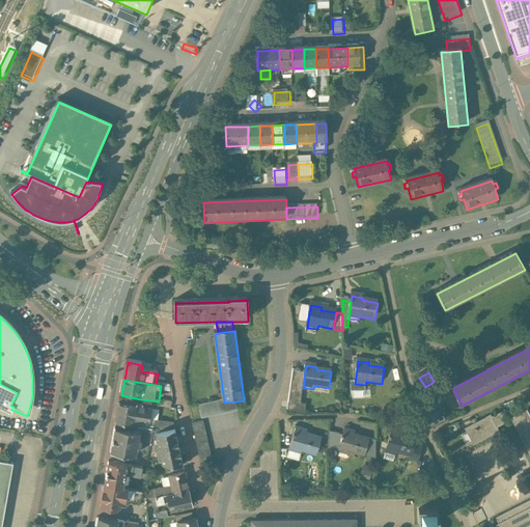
[(0,408),(10,414),(11,410),(14,407),(10,406),(17,393),(0,384),(0,408)]
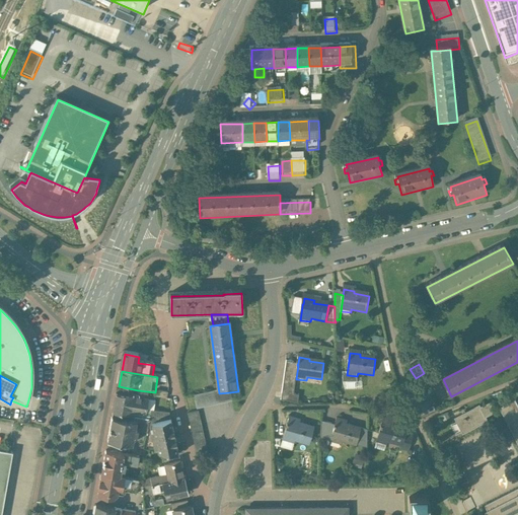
[(219,393),(195,398),(198,411),(232,402),(230,392),(219,393)]
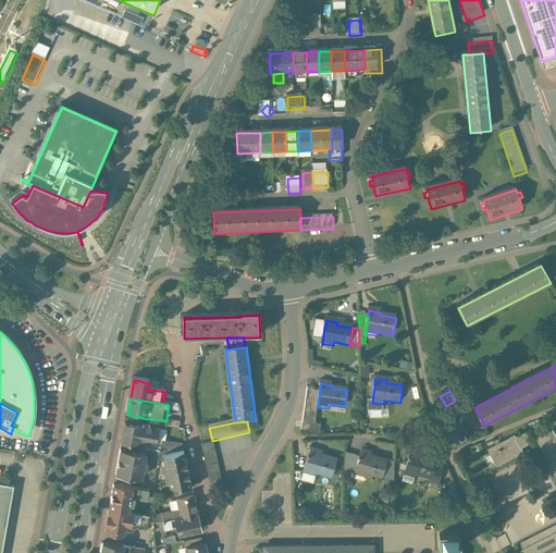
[(160,432),(144,429),(125,427),(122,447),(140,450),(141,445),(157,447),(158,441),(160,432)]
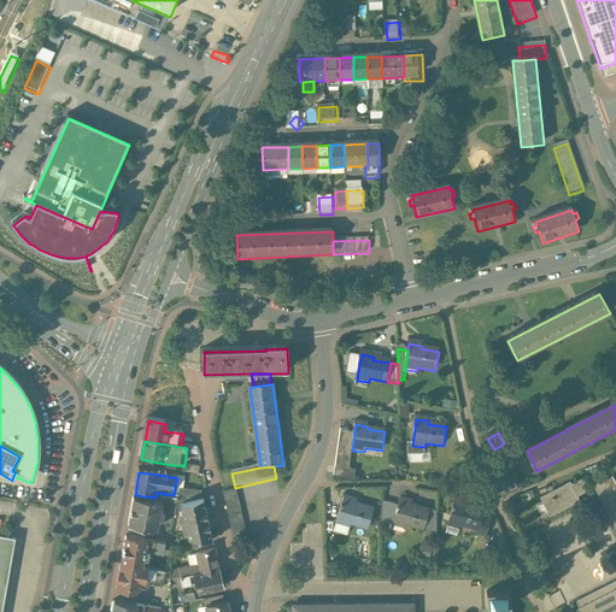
[(615,478),(597,488),(615,525),(615,586),(579,604),(582,611),(615,611),(615,478)]
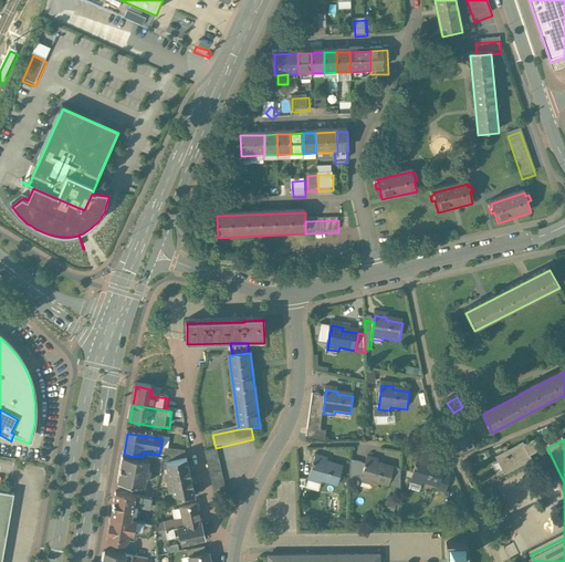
[(524,446),(497,460),(505,476),(519,470),(533,462),(531,458),(542,453),(536,441),(525,448),(524,446)]
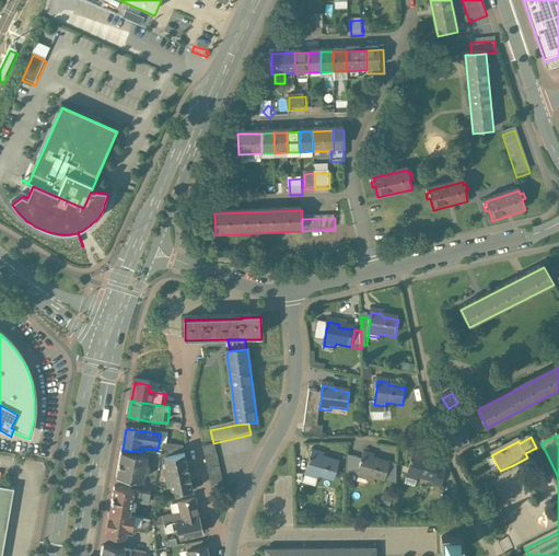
[(184,449),(164,446),(163,449),(162,455),(167,460),(185,455),(184,449)]
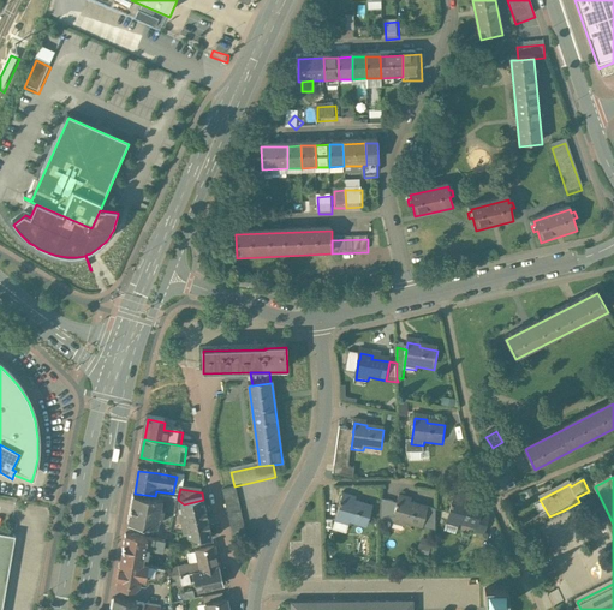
[(248,538),(237,490),(222,494),(233,540),(248,538)]
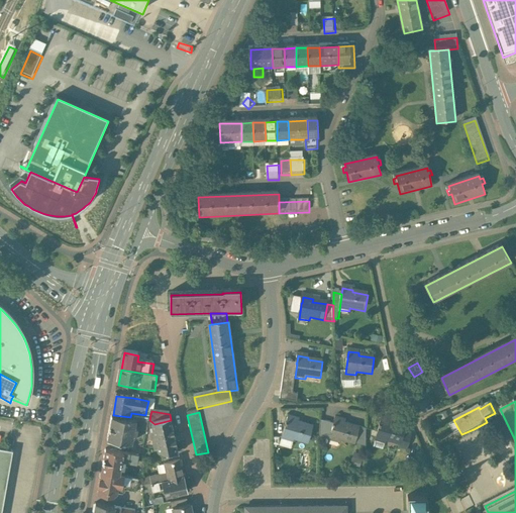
[(134,422),(112,418),(108,441),(132,445),(133,438),(136,438),(137,431),(147,433),(149,420),(135,418),(134,422)]
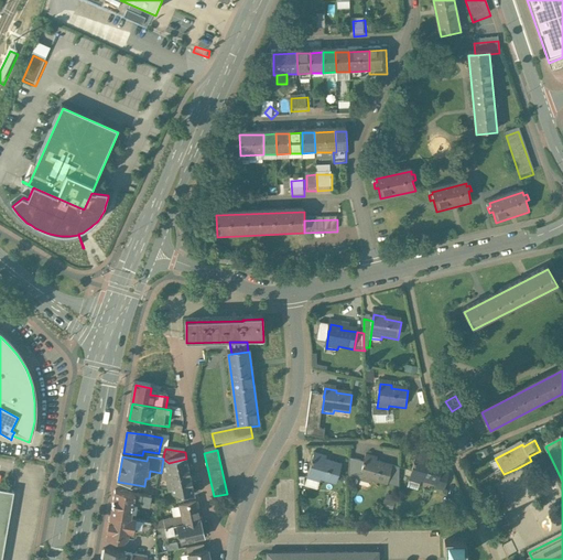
[(326,460),(314,458),(313,464),(312,463),(312,465),(309,481),(321,484),(321,481),(337,485),(342,467),(325,463),(326,460)]
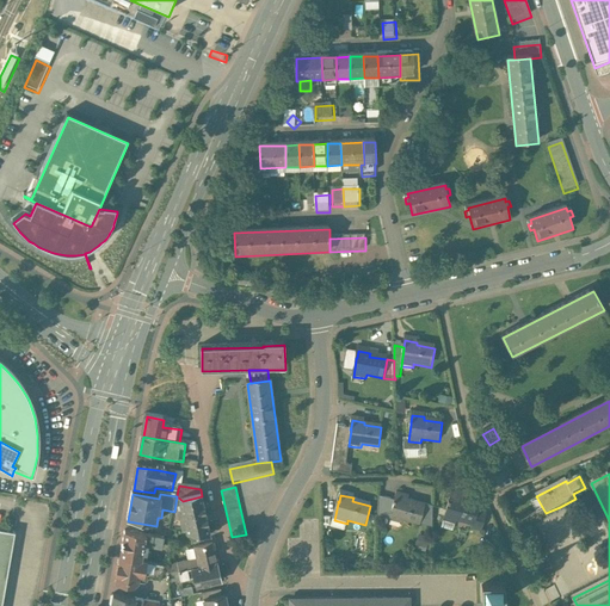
[(183,501),(179,502),(180,511),(178,512),(179,519),(207,513),(202,496),(183,501)]
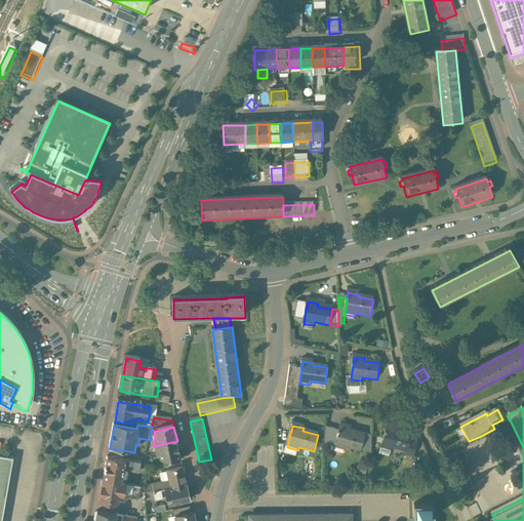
[(351,429),(340,427),(339,433),(338,433),(338,435),(335,448),(346,451),(347,448),(361,451),(365,436),(350,432),(351,429)]
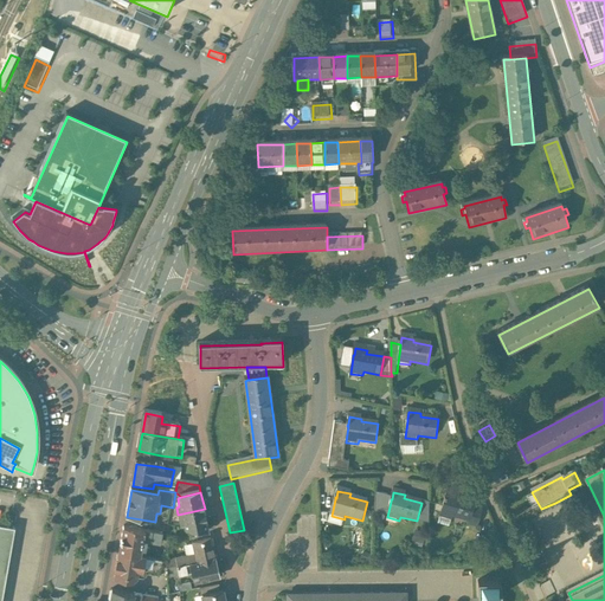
[(475,503),(458,499),(459,496),(448,492),(445,499),(444,502),(445,502),(441,518),(452,521),(454,517),(470,522),(475,503)]
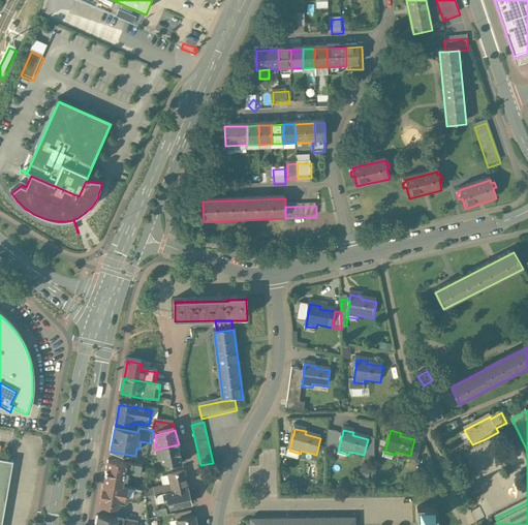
[(179,444),(155,450),(158,460),(161,460),(162,463),(166,464),(178,466),(184,467),(179,444)]
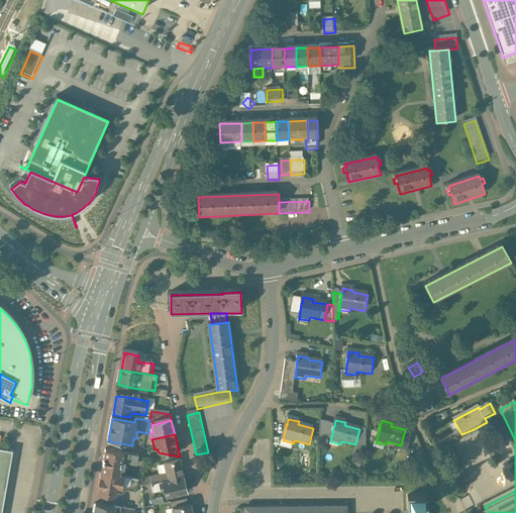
[(2,512),(13,453),(0,450),(0,512),(2,512)]
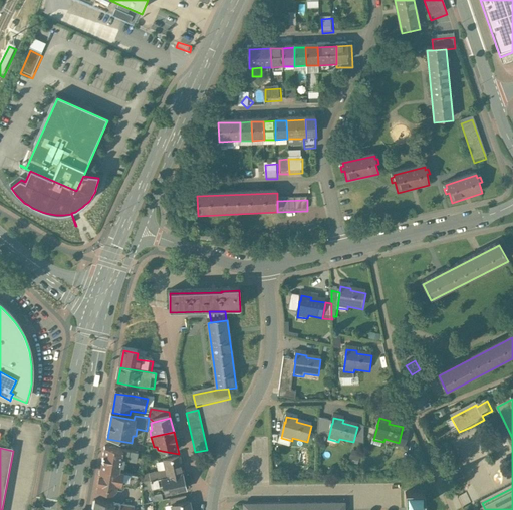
[(123,452),(105,450),(101,472),(118,474),(119,469),(122,469),(123,462),(121,461),(123,452)]
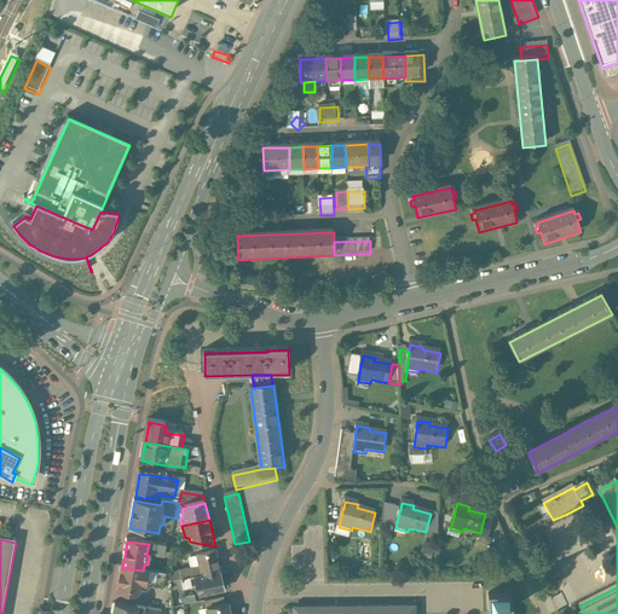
[(208,545),(195,543),(194,550),(207,552),(208,545)]
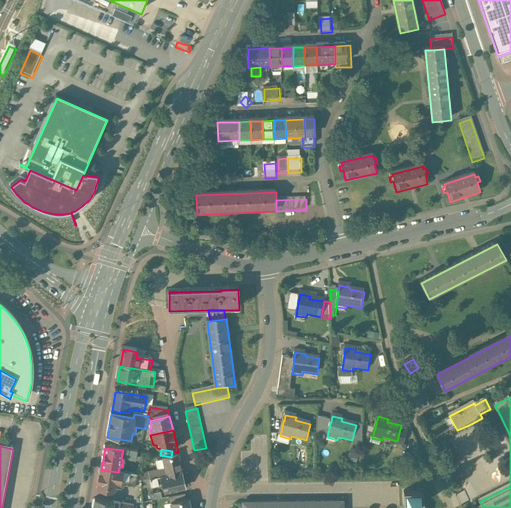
[(138,453),(123,450),(121,459),(123,460),(136,462),(138,453)]
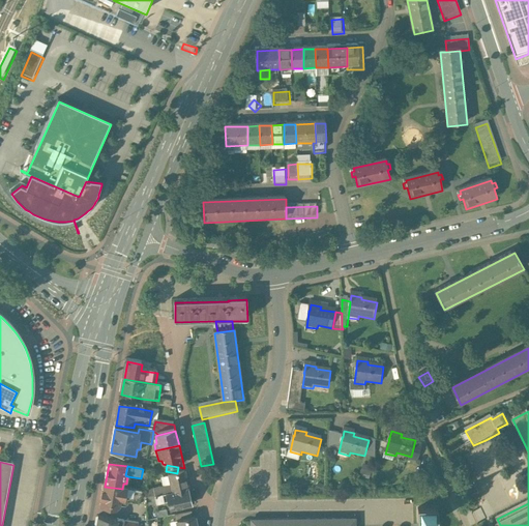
[(184,474),(170,477),(172,488),(174,494),(188,491),(184,474)]
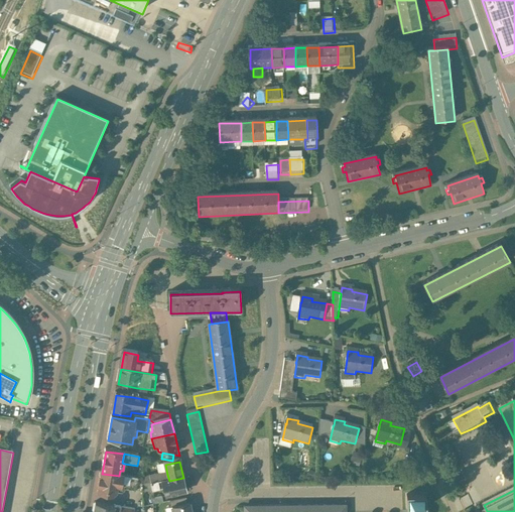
[(119,476),(102,474),(98,496),(113,498),(117,495),(118,489),(143,493),(142,487),(144,480),(119,476)]
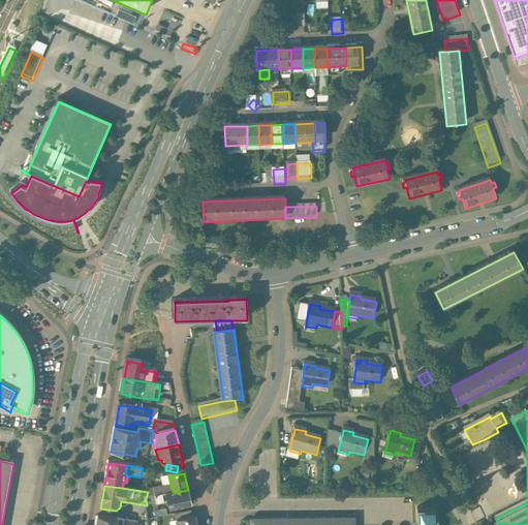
[(172,487),(154,491),(156,497),(166,495),(174,493),(172,487)]
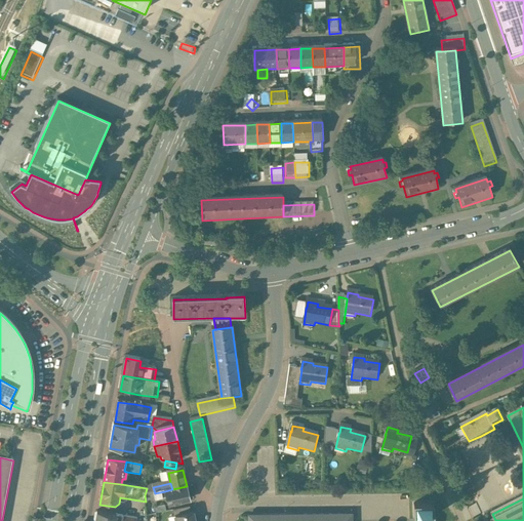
[(172,489),(165,491),(166,499),(168,508),(191,503),(187,486),(172,489)]
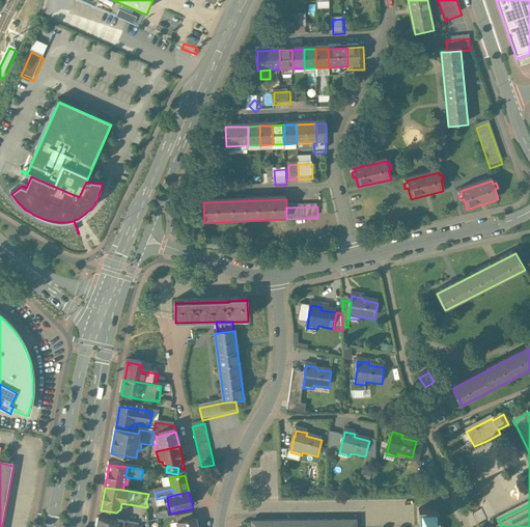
[(167,497),(157,499),(159,507),(168,505),(167,497)]
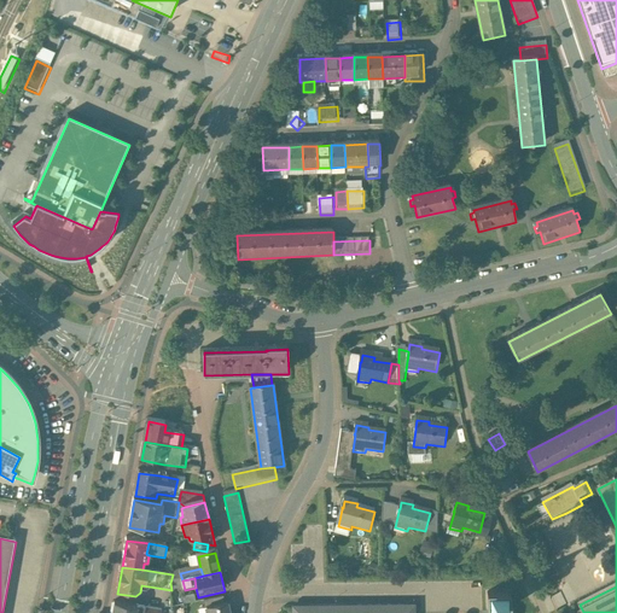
[(182,581),(170,583),(172,590),(172,593),(185,590),(182,581)]
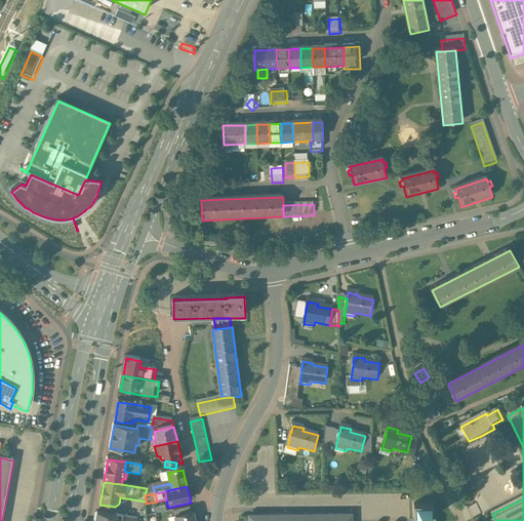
[(155,510),(157,516),(168,513),(166,507),(155,510)]
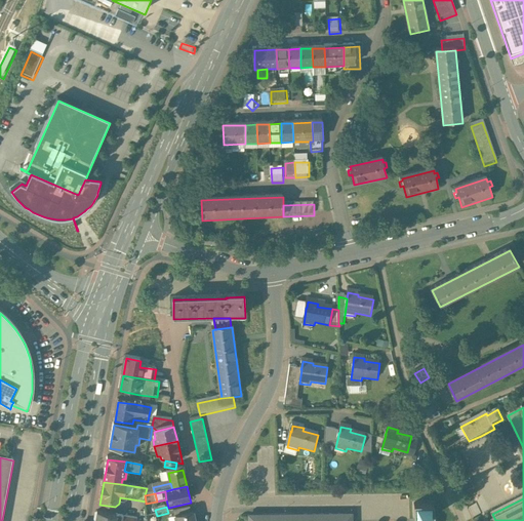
[(428,520),(435,520),(434,507),(414,507),(415,520),(417,520),(428,520)]
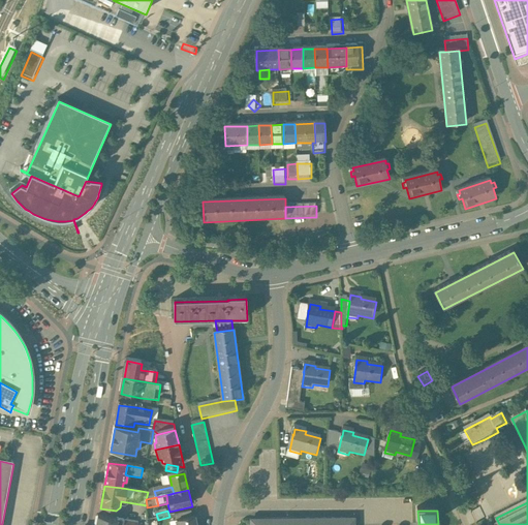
[(191,513),(175,517),(176,523),(179,522),(192,519),(191,513)]
